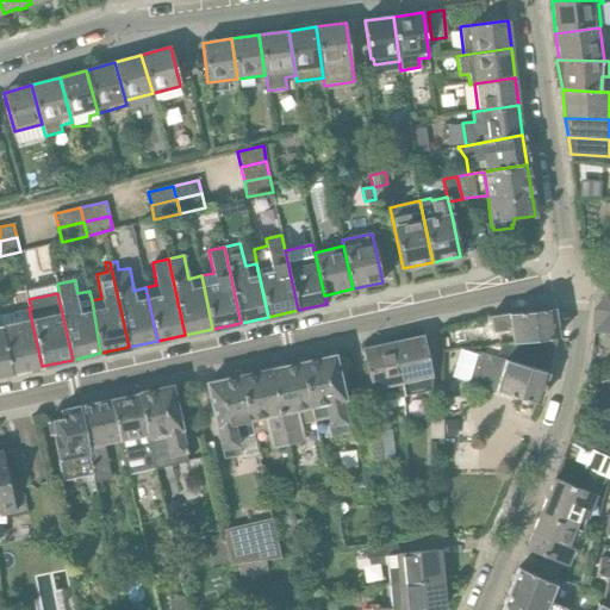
[(595,310),(595,331),(609,332),(609,293),(608,293),(595,310)]
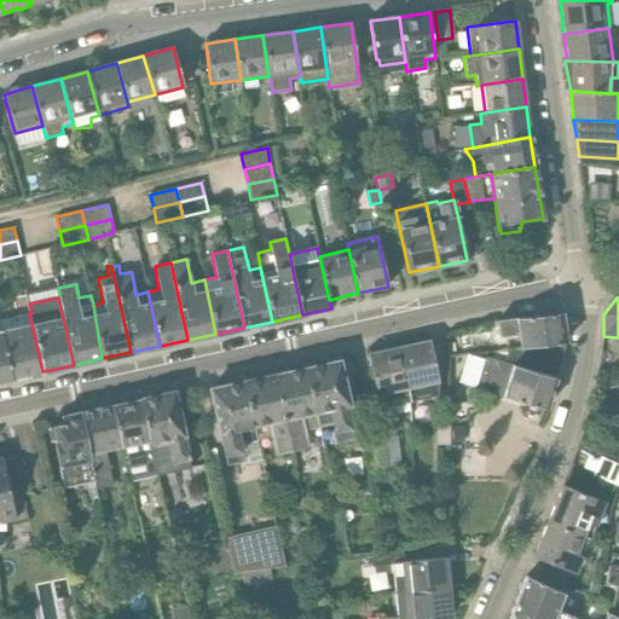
[(492,353),(501,352),(566,343),(562,312),(497,320),(499,337),(490,339),(492,353)]
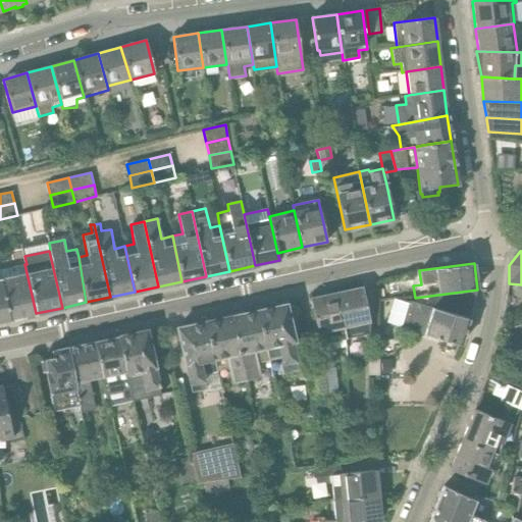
[(0,276),(9,319),(36,313),(24,264),(0,269),(0,276)]
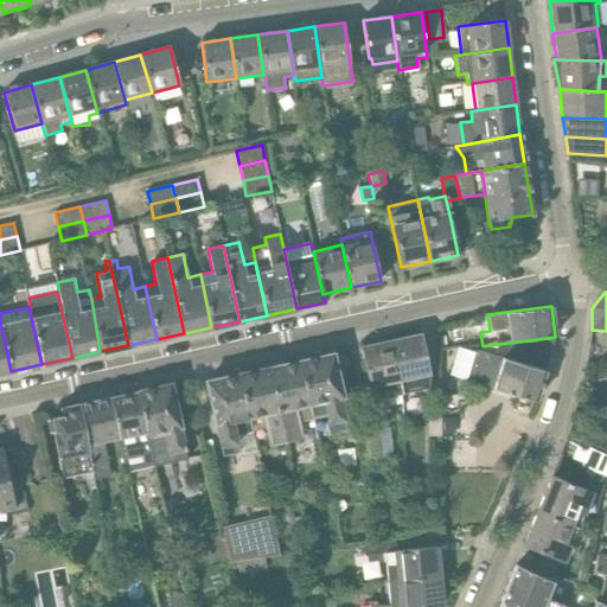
[(0,372),(11,371),(0,321),(0,372)]
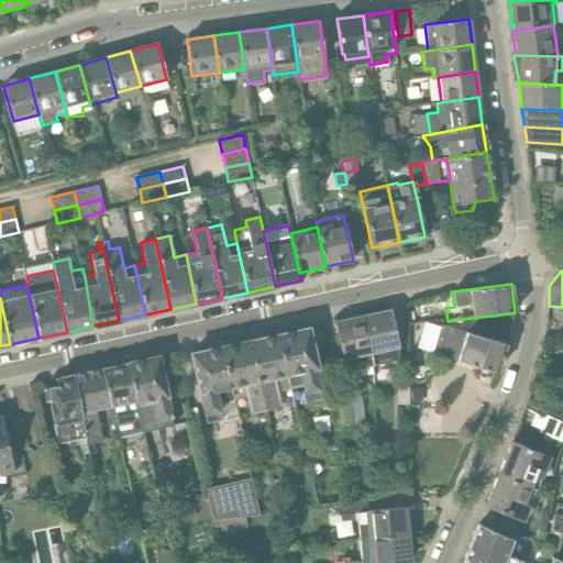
[(363,317),(373,366),(399,360),(399,349),(390,310),(363,317)]
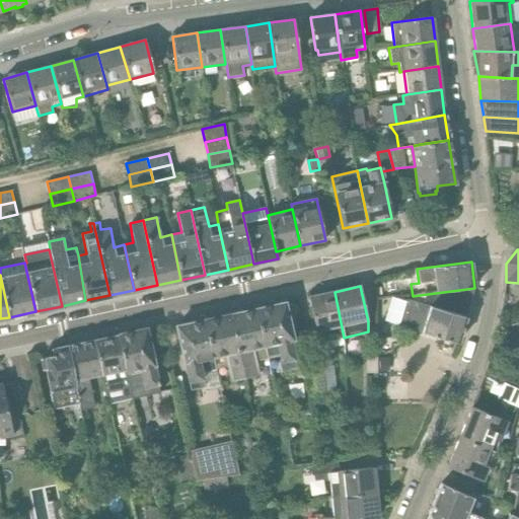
[(474,288),(420,295),(421,298),(416,297),(415,301),(412,300),(403,327),(423,332),(458,344),(474,288)]
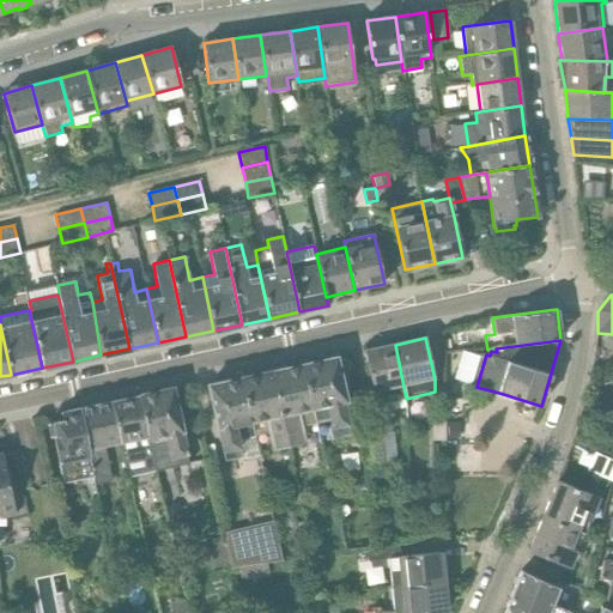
[(376,406),(406,399),(395,345),(364,351),(376,406)]
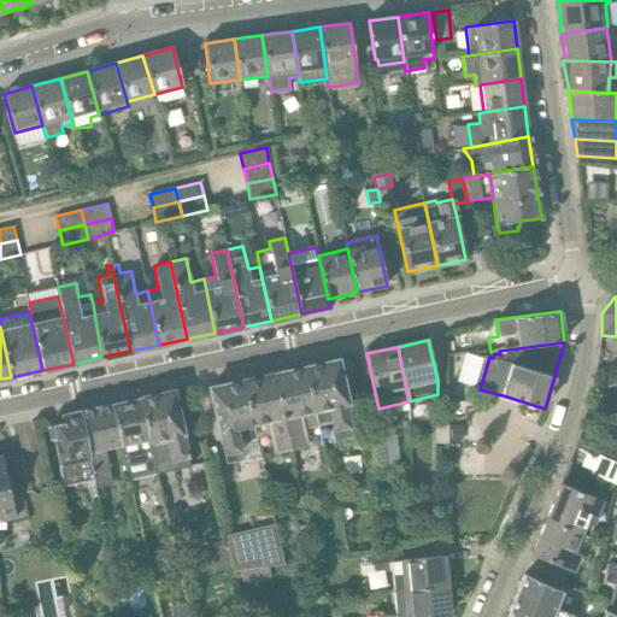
[(305,366),(318,427),(330,423),(333,432),(334,432),(335,440),(351,436),(348,428),(352,428),(347,406),(348,405),(338,359),(305,366)]
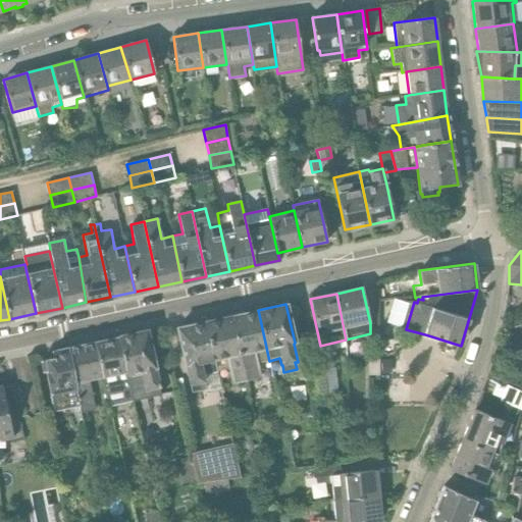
[(258,363),(269,361),(258,310),(232,316),(246,380),(261,377),(258,363)]
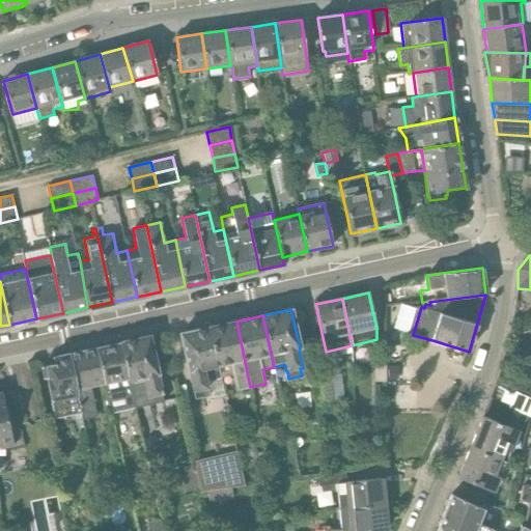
[(235,390),(250,387),(236,322),(210,327),(221,379),(231,375),(235,390)]
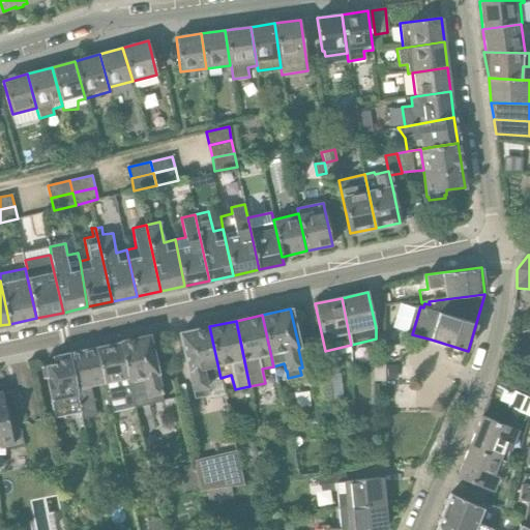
[(206,381),(221,378),(209,326),(180,333),(195,399),(209,395),(206,381)]
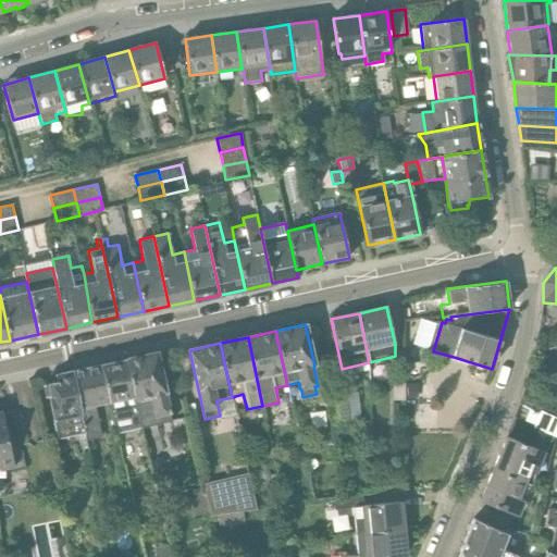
[(126,359),(138,413),(152,410),(153,418),(155,417),(157,425),(172,422),(157,354),(126,359)]
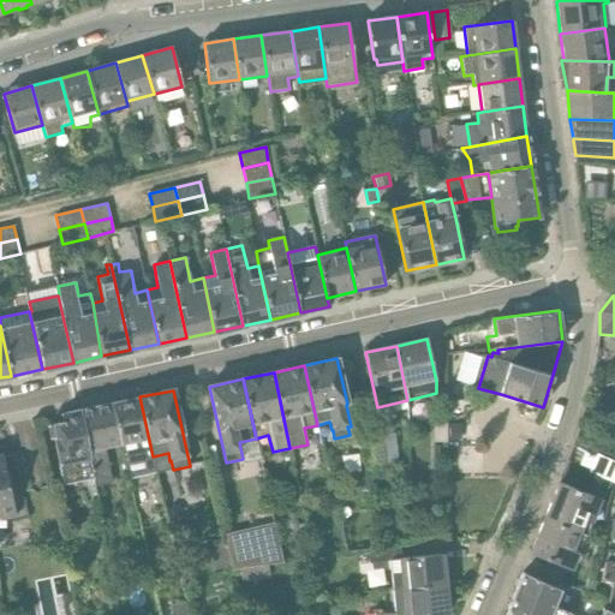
[(156,472),(153,457),(139,396),(112,402),(121,445),(131,495),(156,490),(153,472),(156,472)]
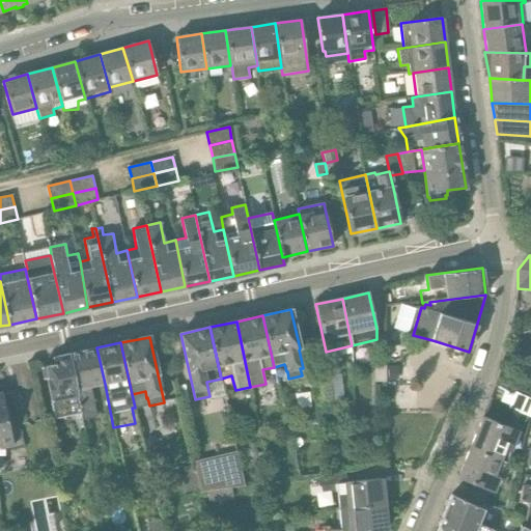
[(68,354),(82,420),(96,417),(91,387),(105,384),(96,347),(68,354)]
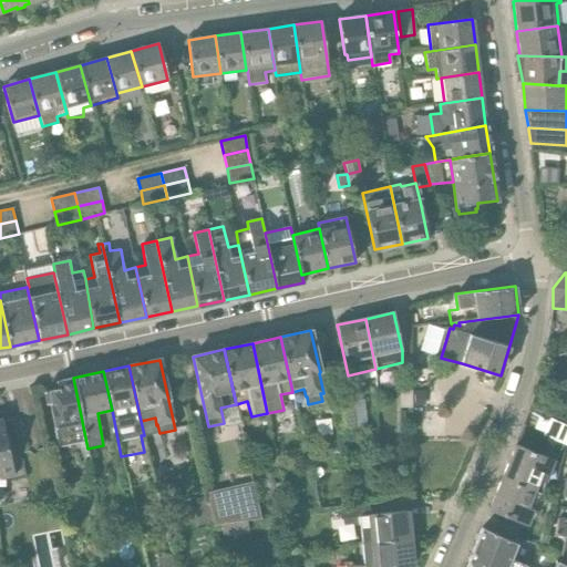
[(75,451),(88,449),(73,378),(55,381),(57,389),(44,391),(57,447),(74,444),(75,451)]
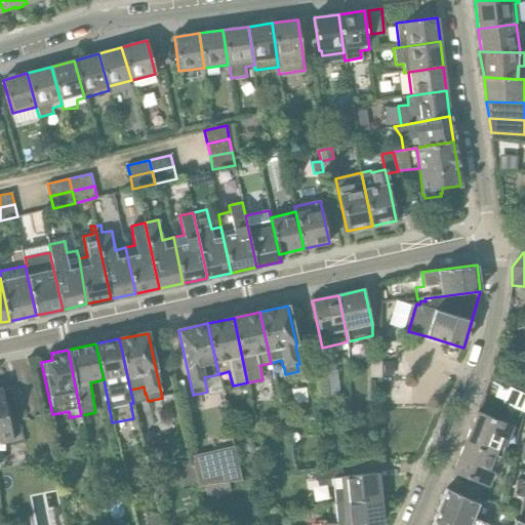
[(370,377),(381,377),(381,362),(370,362),(370,377)]
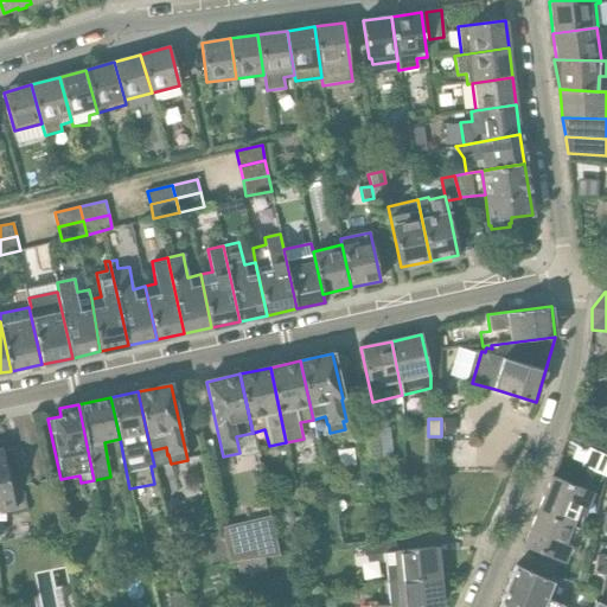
[(362,464),(395,460),(391,428),(358,432),(362,464)]
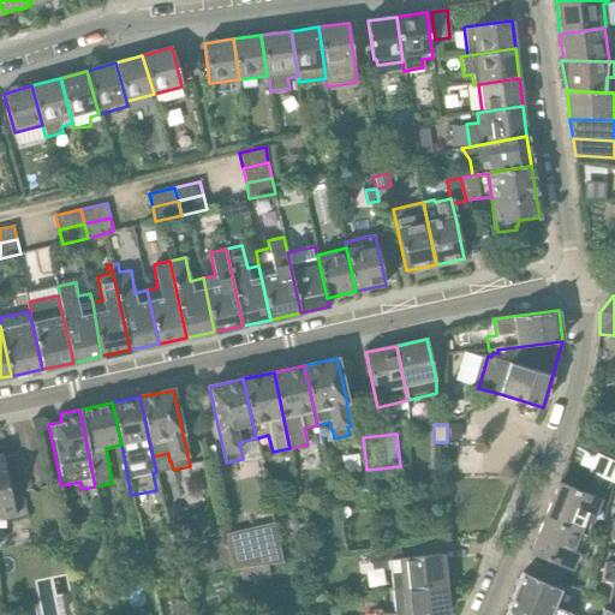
[(590,473),(614,483),(614,479),(614,461),(597,454),(590,473)]
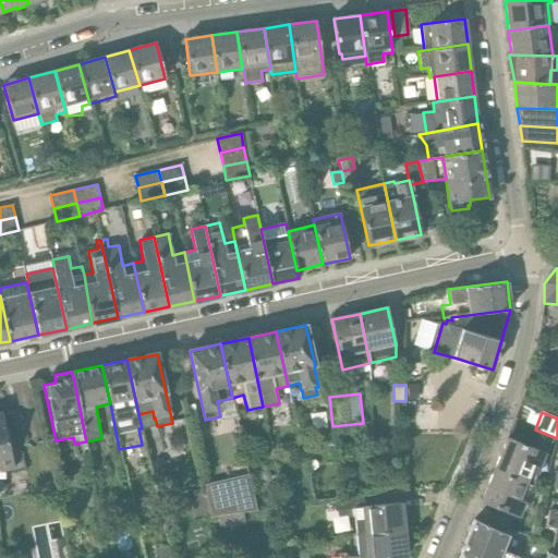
[(0,414),(0,488),(19,484),(1,414),(0,414)]
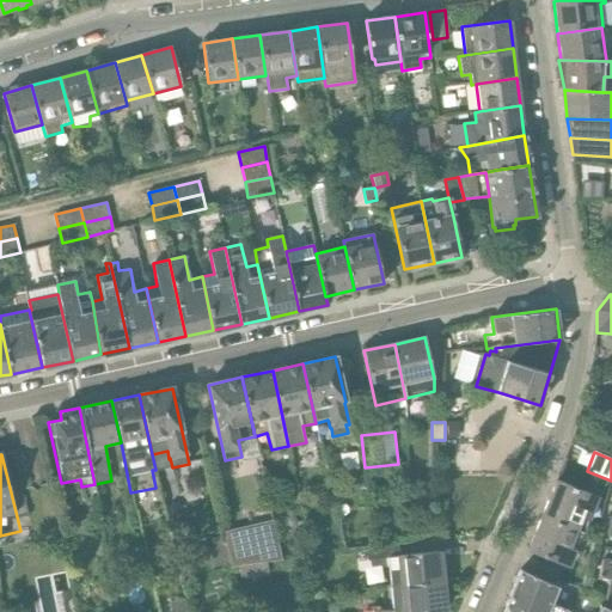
[(543,516),(583,533),(598,499),(592,496),(557,481),(543,516)]
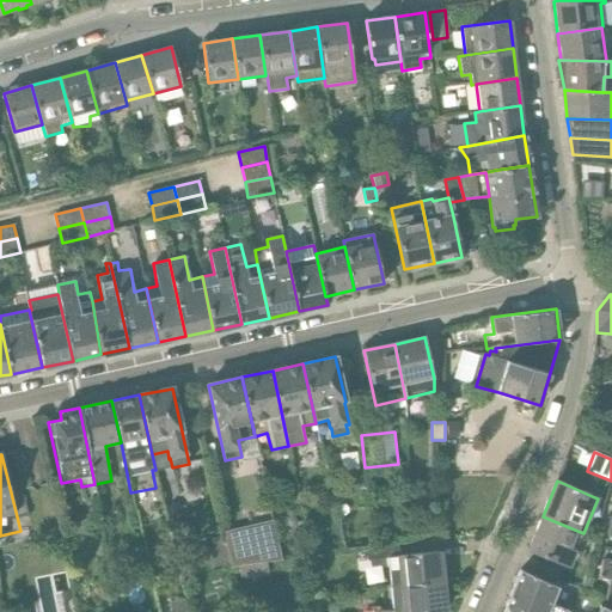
[(576,597),(580,597),(587,573),(571,565),(577,551),(576,551),(583,533),(543,516),(528,550),(562,563),(554,585),(558,588),(576,597)]
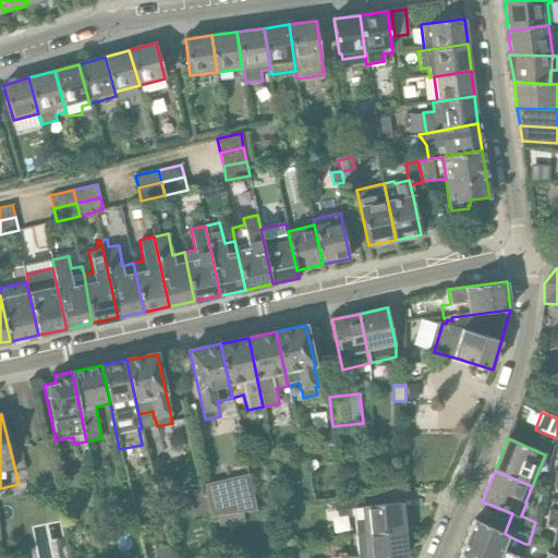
[(243,513),(257,511),(249,474),(205,484),(205,489),(204,489),(210,518),(218,517),(243,513)]
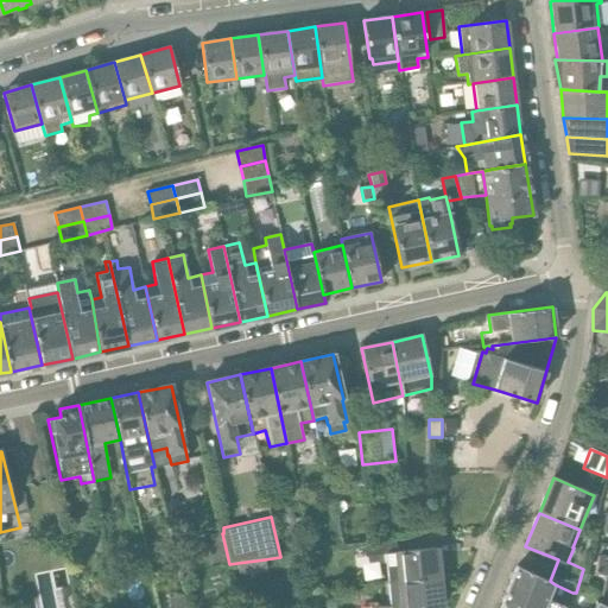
[(396,582),(439,577),(437,549),(393,552),(394,565),(386,565),(388,583),(396,582)]
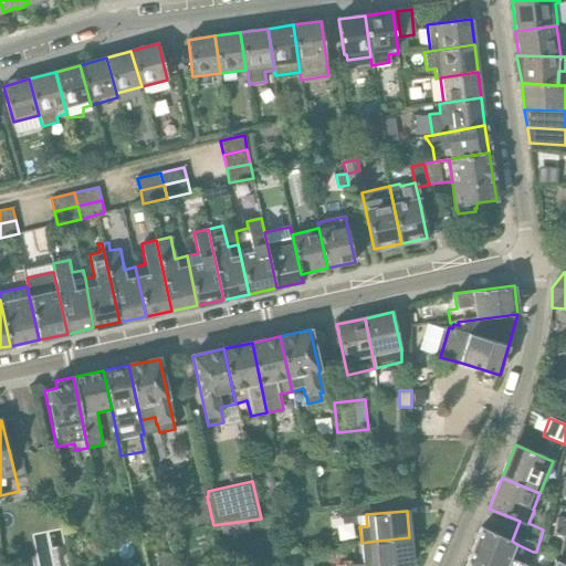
[(565,520),(557,519),(553,534),(565,536),(565,557),(565,564),(565,563),(565,520)]
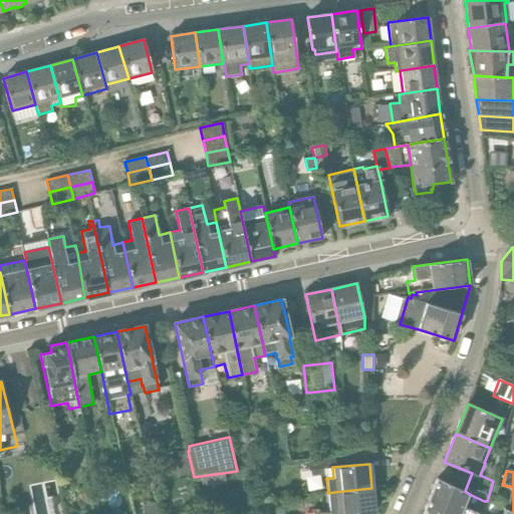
[(450,513),(473,513),(474,511),(464,507),(469,494),(465,491),(437,479),(429,500),(450,513)]
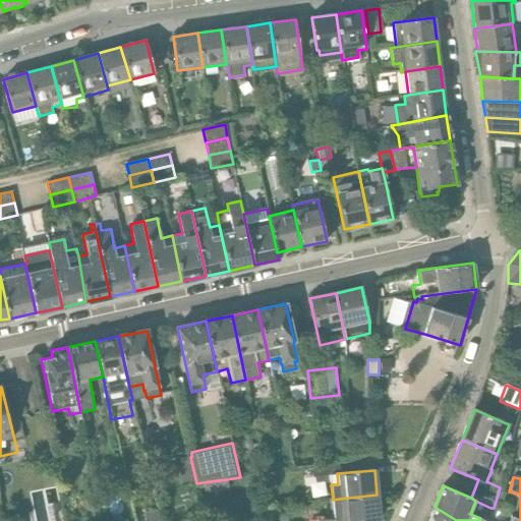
[(317,520),(360,520),(379,519),(377,495),(339,499),(341,520),(317,520)]
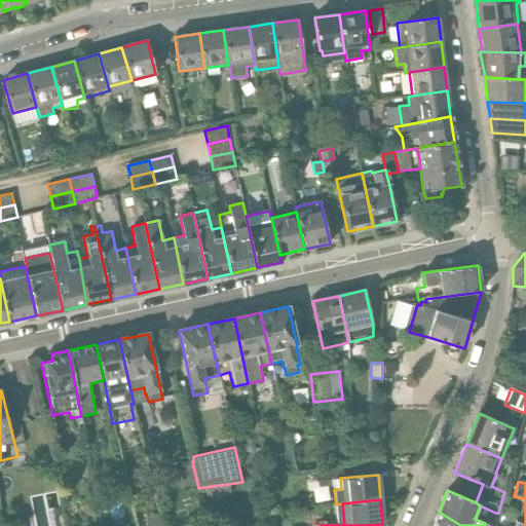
[(460,525),(439,512),(433,525),(460,525)]
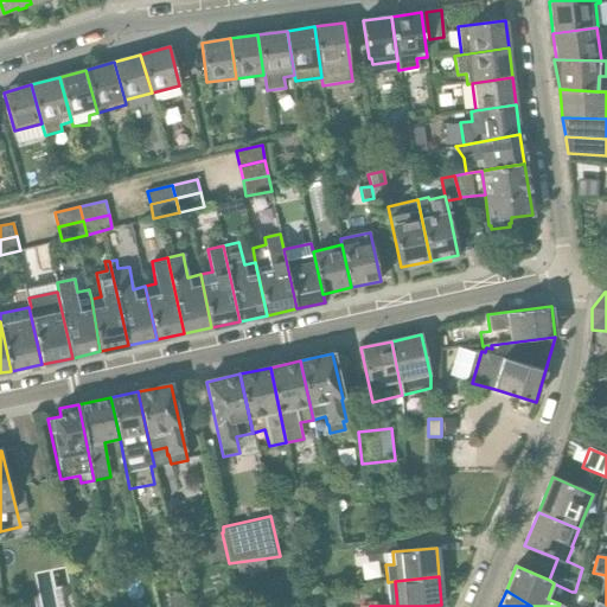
[(606,606),(575,592),(572,592),(569,599),(593,606),(606,606)]
